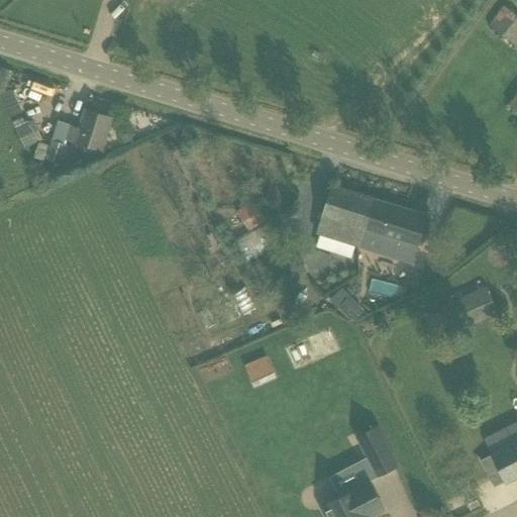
[(516,43),(516,14),(504,4),(490,23),(516,43)]
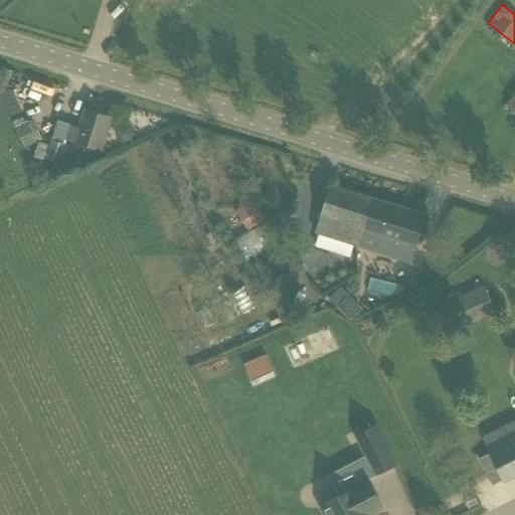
[(101,151),(112,117),(84,109),(78,128),(70,126),(66,141),(101,151)]
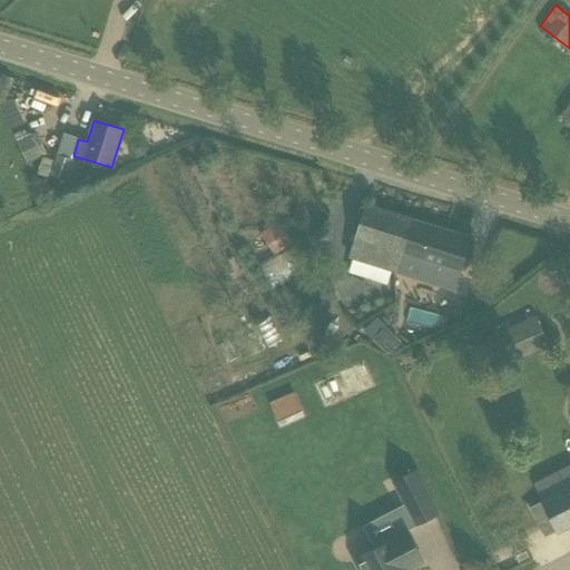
[(46,156),(46,155),(36,133),(28,137),(23,129),(15,134),(17,140),(27,164),(46,156)]
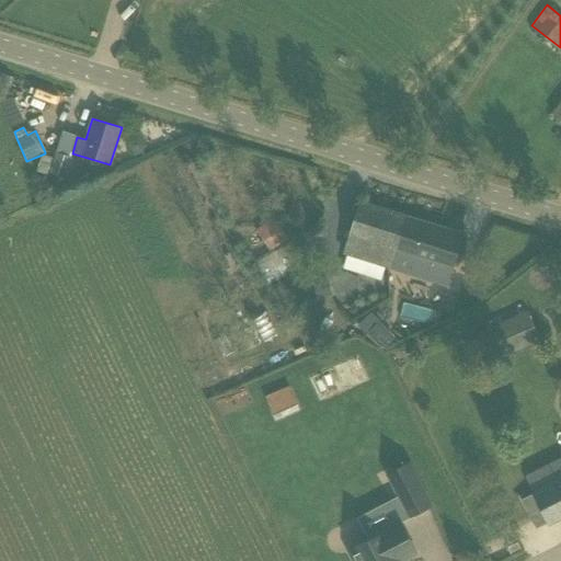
[(72,161),(73,158),(69,157),(56,151),(48,172),(49,172),(73,180),(79,163),(72,161)]
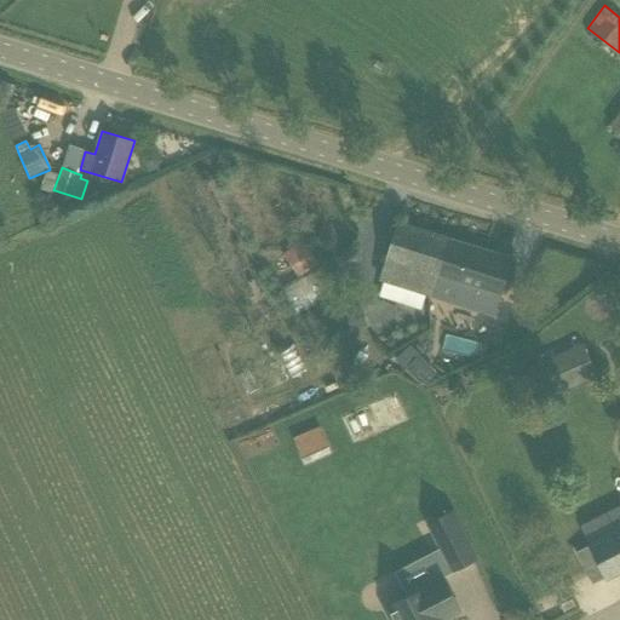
[(58,174),(46,171),(40,189),(52,193),(58,174)]
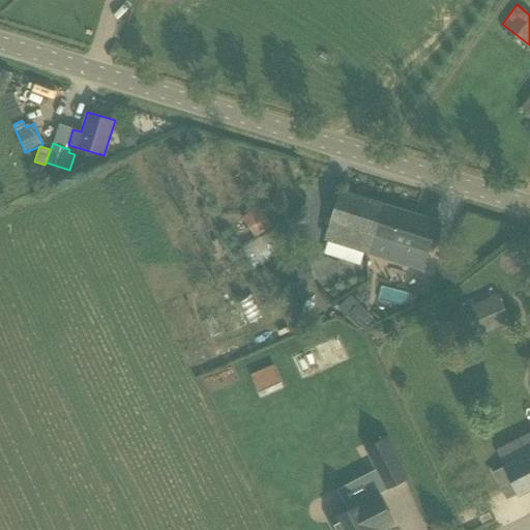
[(372,243),(383,205),(339,192),(324,238),(364,252),(367,241),(372,243)]
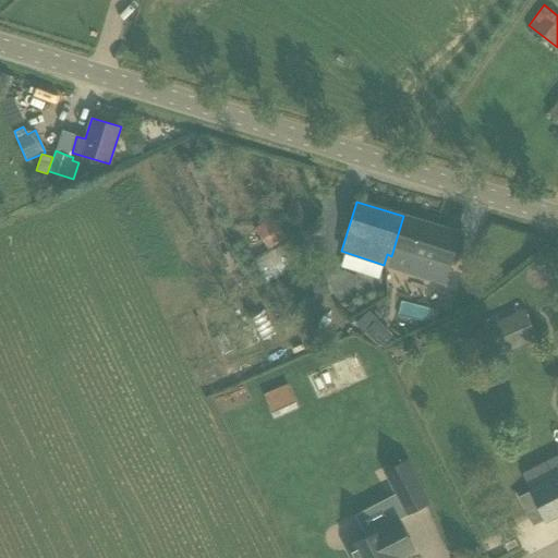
[(443,283),(459,233),(403,216),(391,256),(387,254),(384,265),(443,283)]
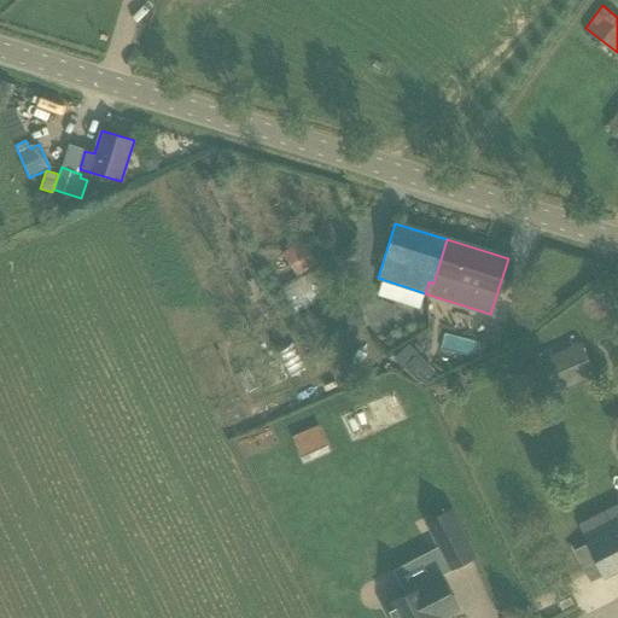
[(283,287),(319,264),(303,240),(267,263),(283,287)]
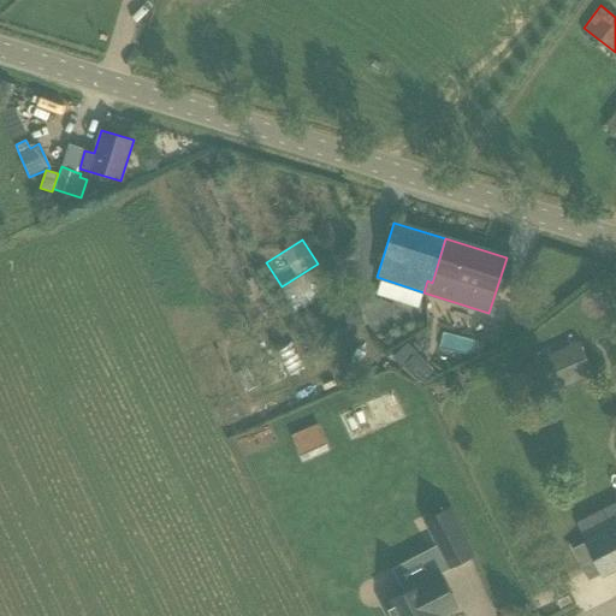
[(357,306),(343,311),(349,330),(363,325),(357,306)]
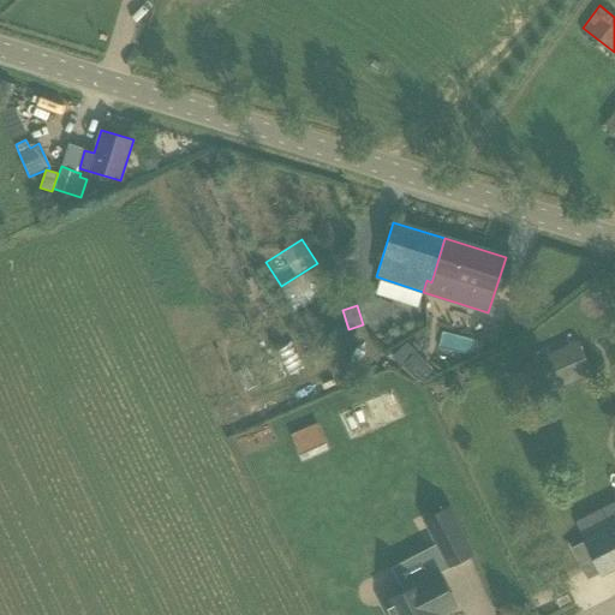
[(538,395),(545,393),(593,371),(579,338),(524,362),(538,395)]
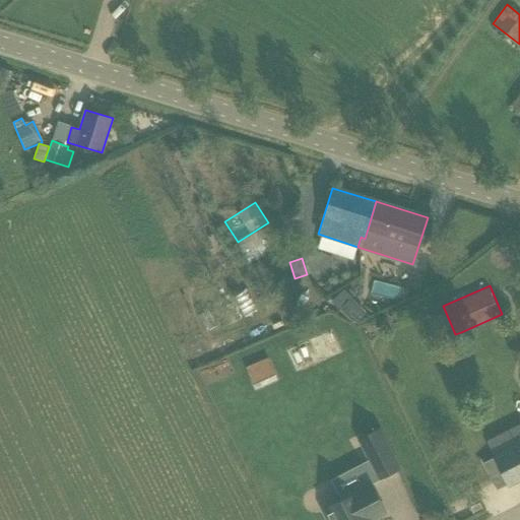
[(361,306),(347,318),(354,325),(368,314),(361,306)]
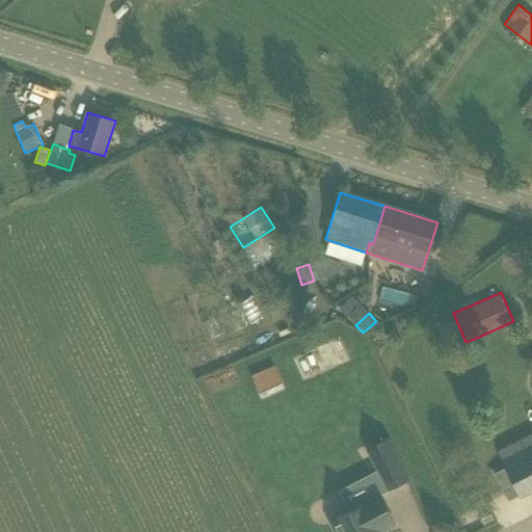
[(285,390),(274,366),(250,376),(261,400),(285,390)]
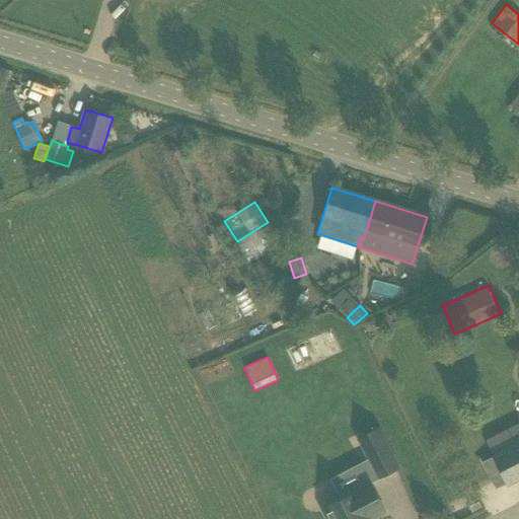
[(356,440),(377,480),(399,468),(378,428),(356,440)]
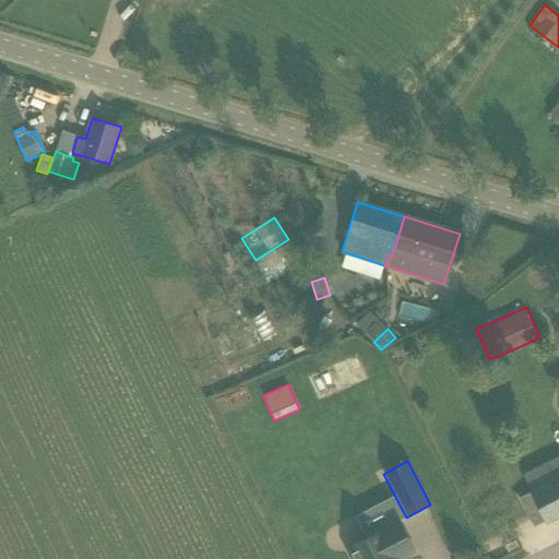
[(547,522),(558,514),(558,476),(532,490),(521,496),(536,526),(546,521),(547,522)]
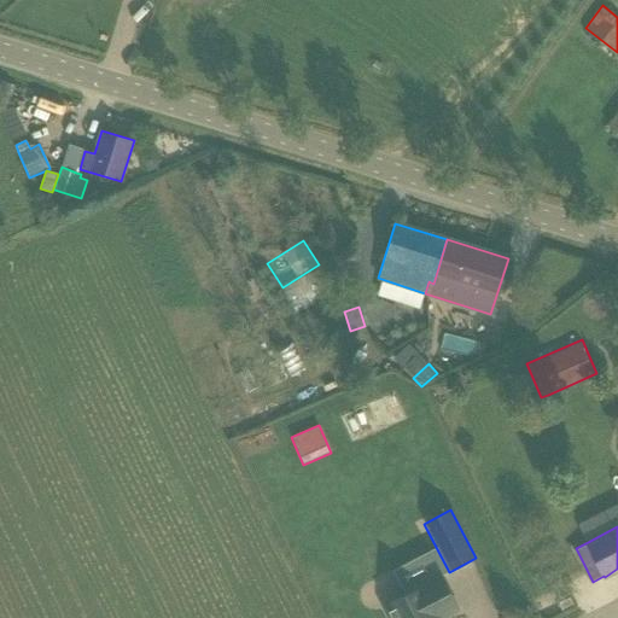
[(408,595),(384,607),(389,617),(443,617),(459,611),(439,573),(406,592),(408,595)]
